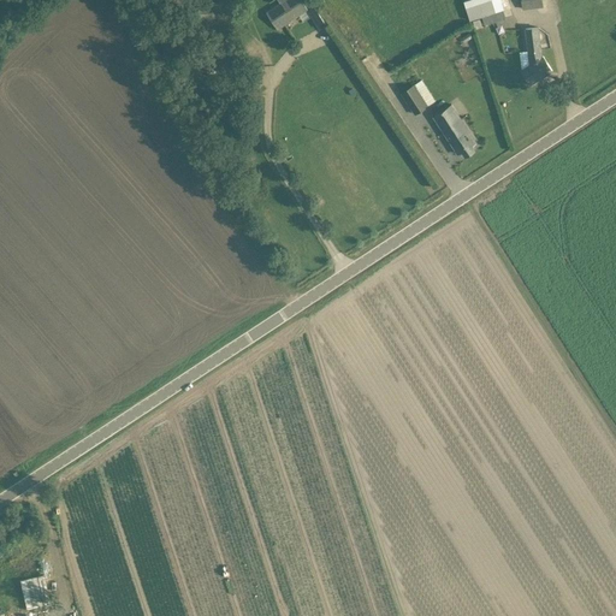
[(308,9),(302,0),(285,0),(273,9),(284,25),(308,9)]
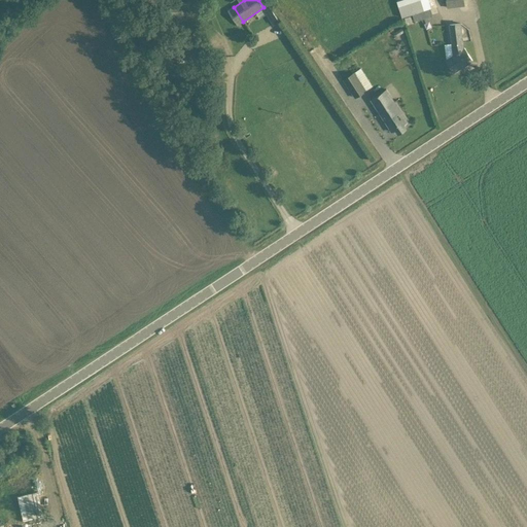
[(397,0),(401,15),(432,8),(430,0),(397,0)]
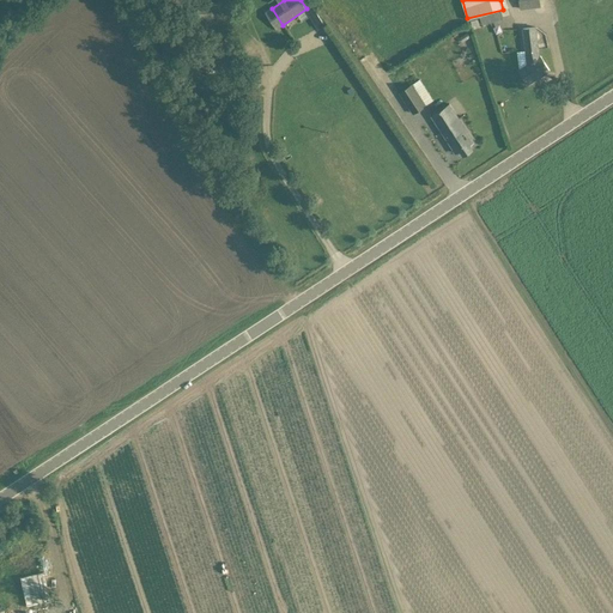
[(320,17),(314,22),(317,29),(325,24),(320,17)]
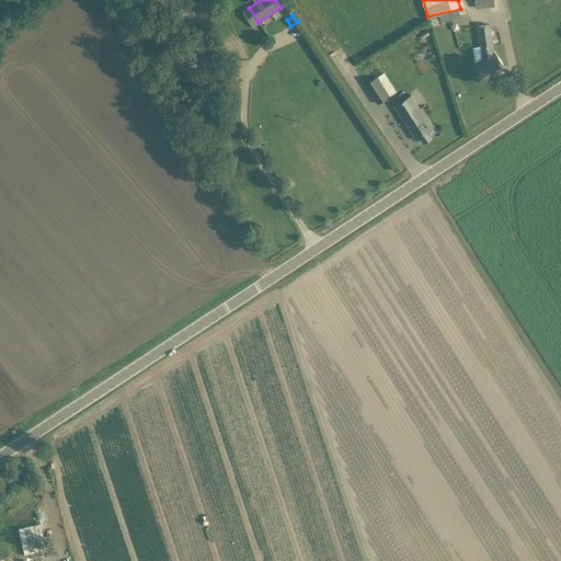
[(174,32),(170,19),(153,24),(158,37),(174,32)]
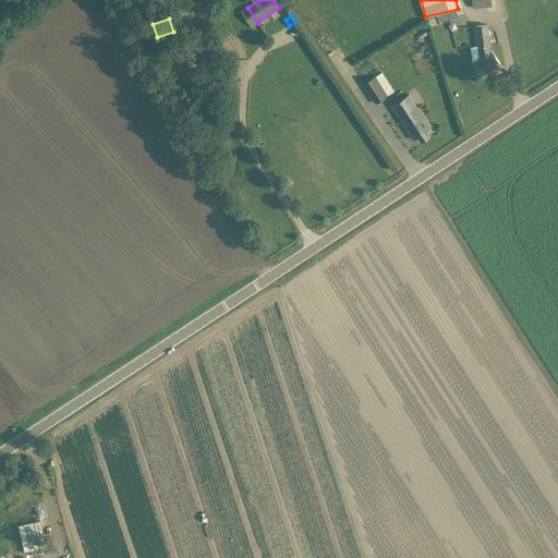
[(488,24),(477,25),(474,26),(474,27),(480,59),(473,63),(481,76),(500,63),(493,50),(492,51),(488,24)]
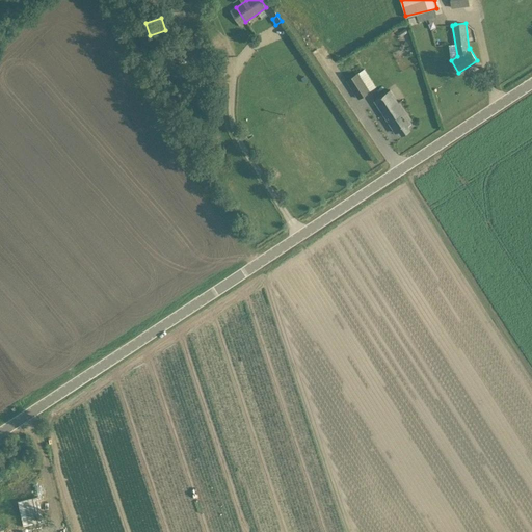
[(401,36),(408,32),(405,28),(399,32),(401,36)]
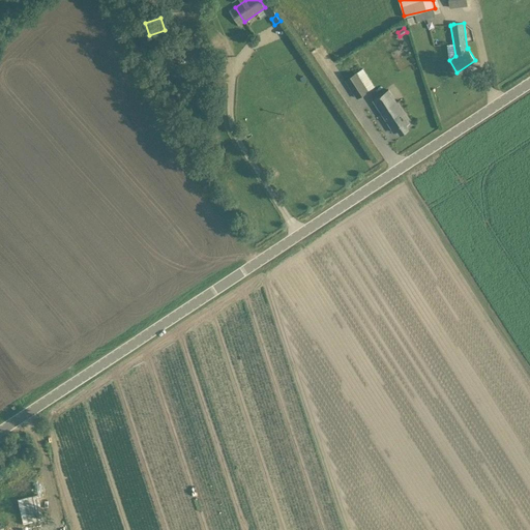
[(346,80),(358,98),(369,91),(356,72),(346,80)]
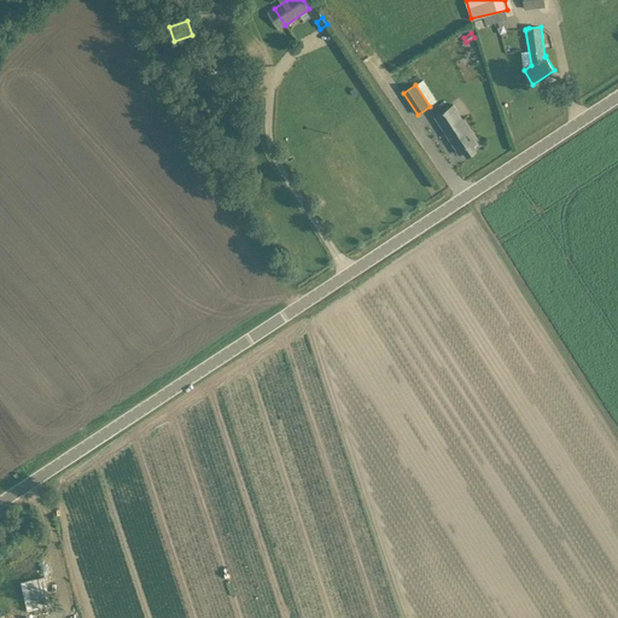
[(467,156),(477,150),(473,145),(478,143),(453,104),(435,116),(460,155),(465,151),(467,156)]
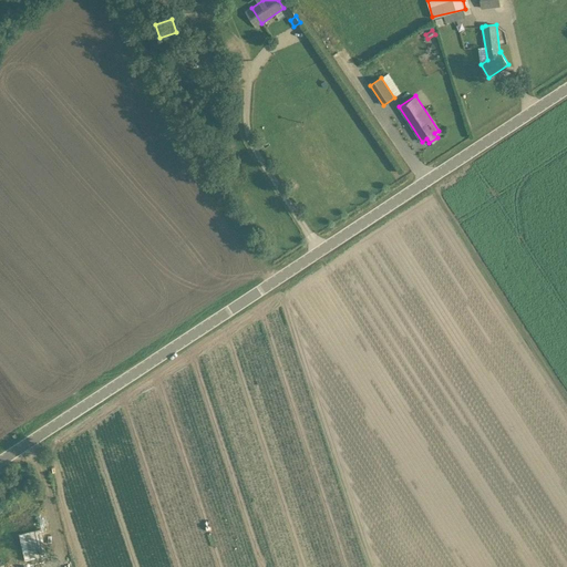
[(39,528),(19,532),(23,558),(43,555),(39,528)]
